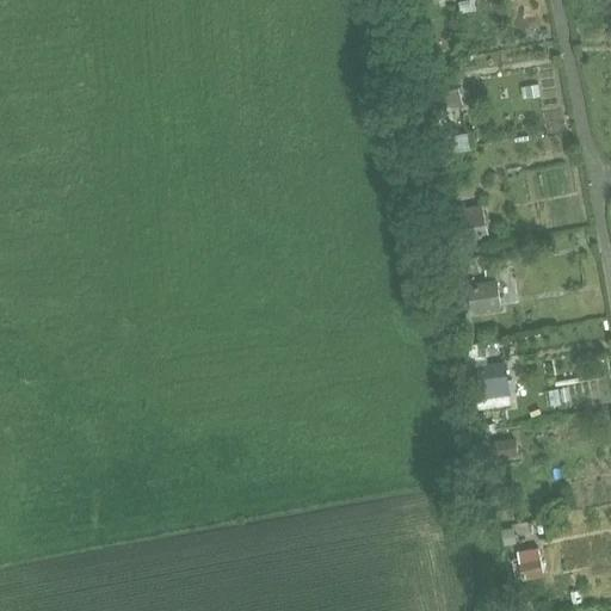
[(461,103),(456,80),(429,86),(433,109),(461,103)]
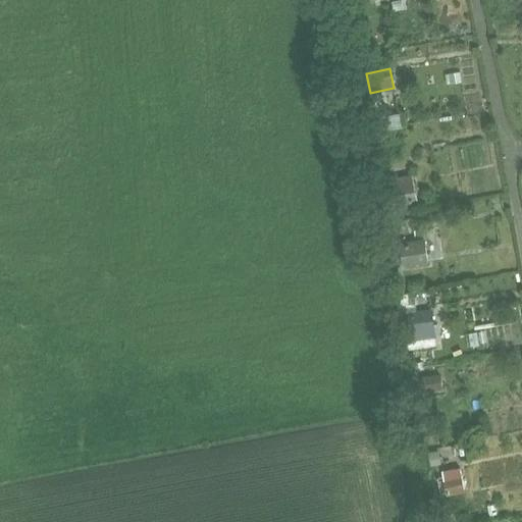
[(410,174),(385,178),(389,199),(414,195),(410,174)]
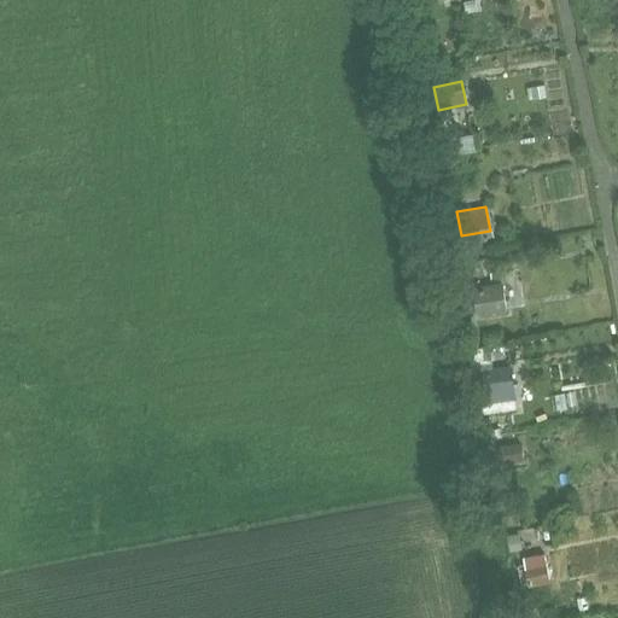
[(478,316),(507,313),(502,284),(473,287),(478,316)]
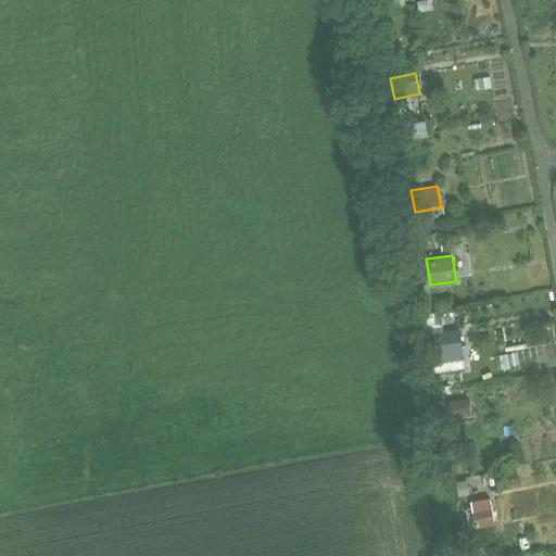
[(463,359),(459,331),(424,335),(427,364),(463,359)]
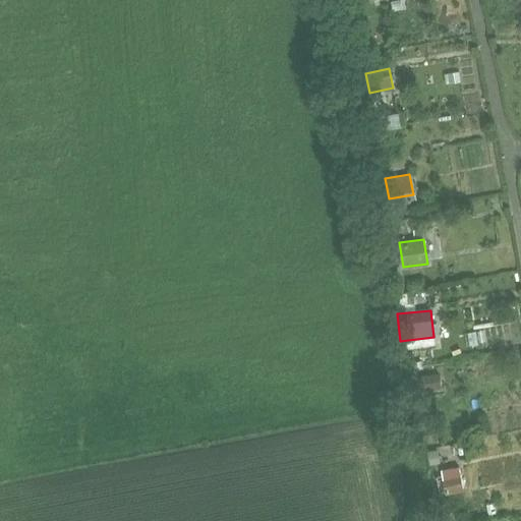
[(441,387),(439,375),(418,378),(419,390),(441,387)]
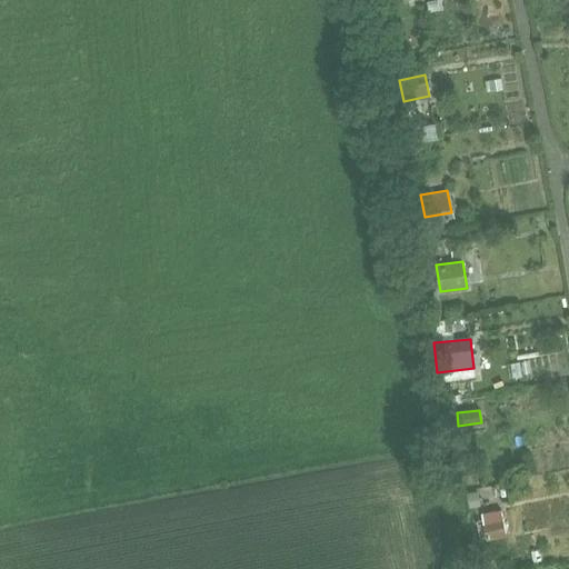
[(472,503),(505,501),(503,488),(471,491),(472,503)]
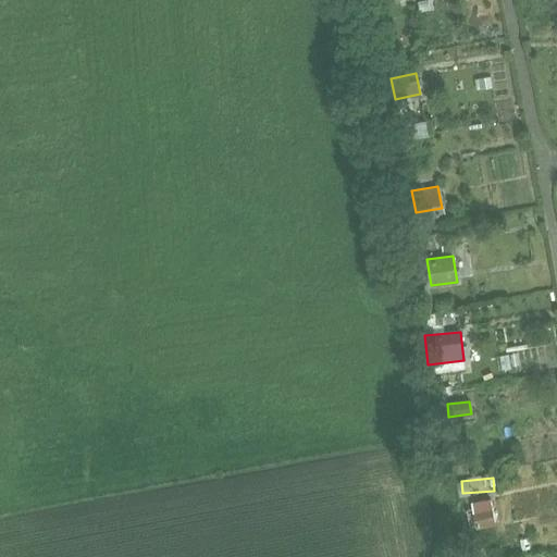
[(492,508),(472,512),(477,528),(495,523),(492,508)]
